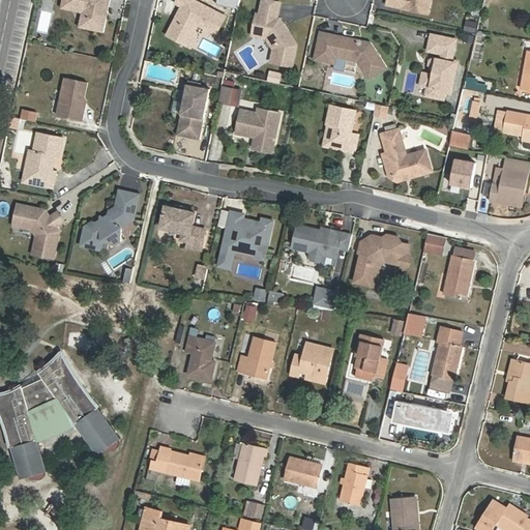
[(69,0),(68,5),(84,8),(88,16),(87,21),(91,21),(89,31),(110,35),(116,0),(69,0)]
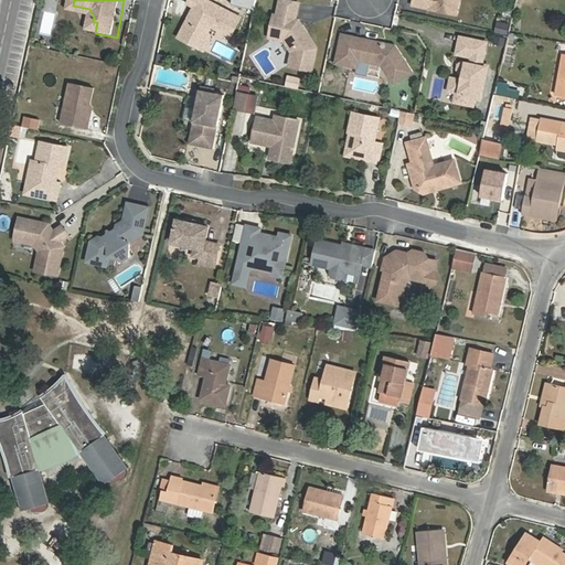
[(200,9),(184,40),(202,49),(212,31),(212,30),(216,29),(235,38),(245,19),(206,0),(195,0),(193,6),(200,9)]
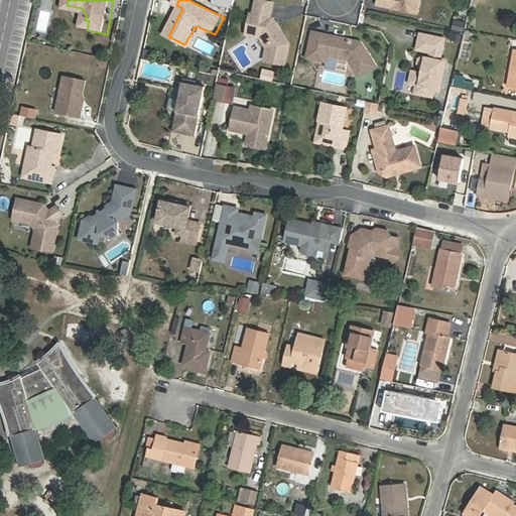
[(377,0),(376,6),(414,14),(417,0),(377,0)]
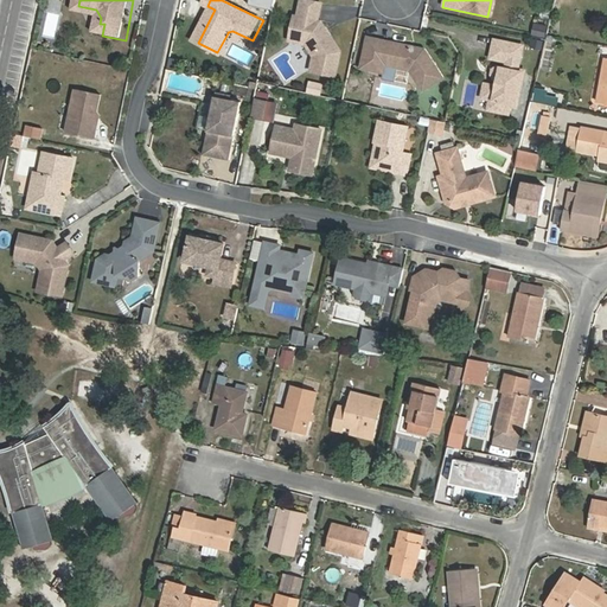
[(301,19),(298,18),(293,43),(308,46),(317,59),(314,74),(337,78),(343,55),(324,24),(320,23),(324,6),(305,1),(301,19)]
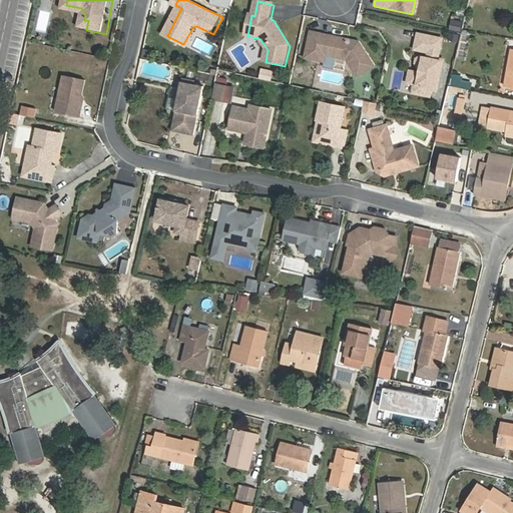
[(81,8),(66,5),(65,11),(85,15),(81,8)]
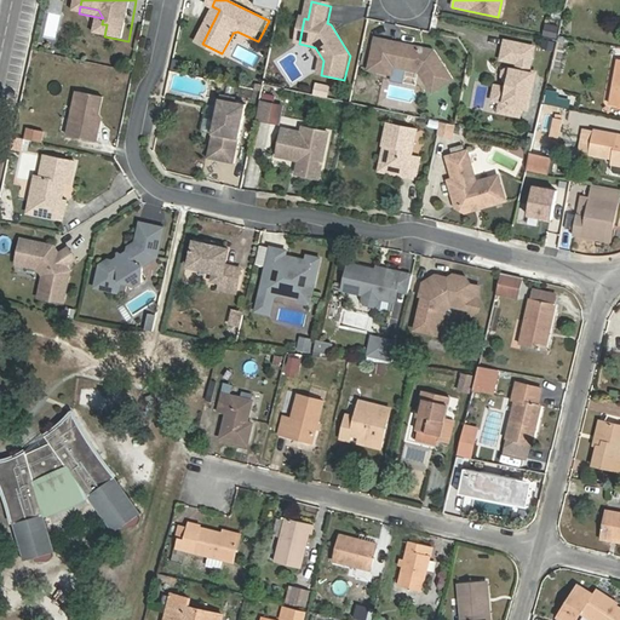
[(547,28),(545,38),(554,40),(556,30),(547,28)]
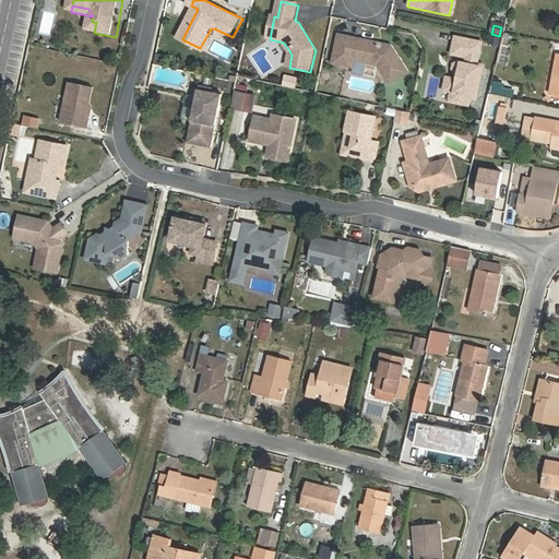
[(200,48),(206,51),(213,38),(210,31),(200,48)]
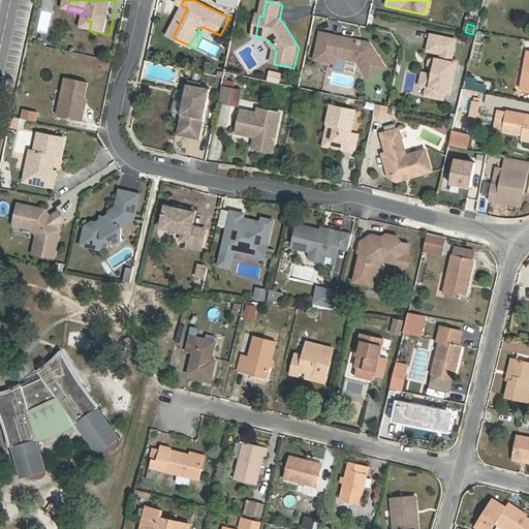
[(442,43),(453,45),(453,42),(429,37),(427,53),(440,56),(442,43)]
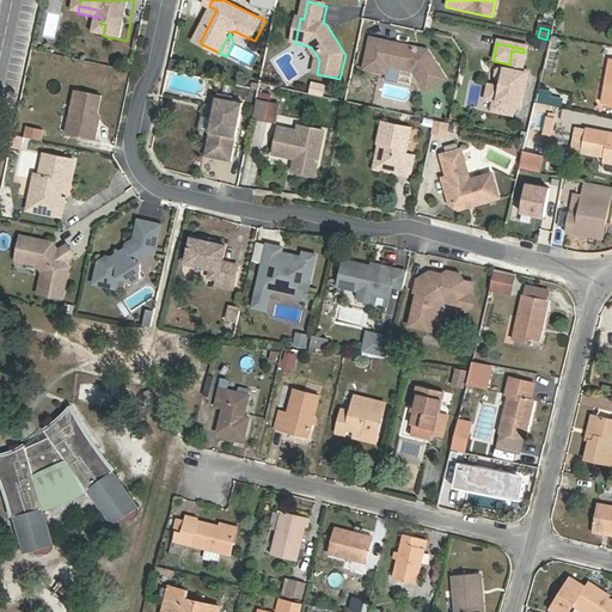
[(391,48),(371,44),(366,66),(389,71),(390,62),(407,66),(424,92),(444,80),(426,51),(392,46),(391,48)]
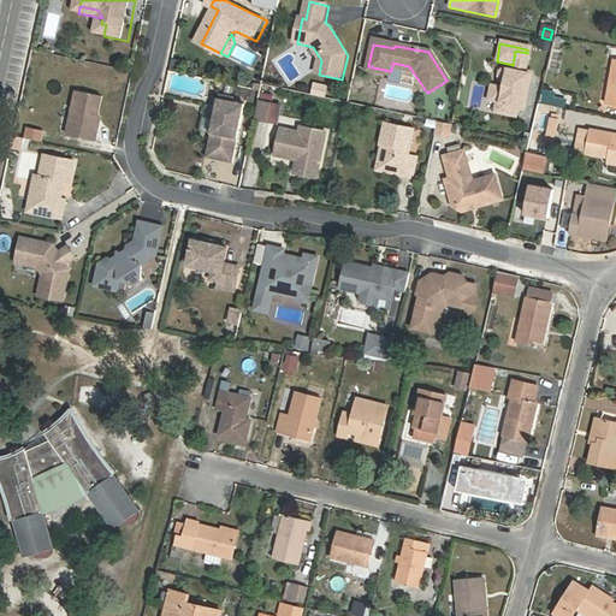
[(522,75),(527,53),(515,51),(513,65),(510,73),(502,71),(498,73),(497,78),(499,82),(504,83),(502,92),(490,89),(487,101),(496,104),(493,113),(514,117),(515,110),(520,111),(527,76),(522,75)]
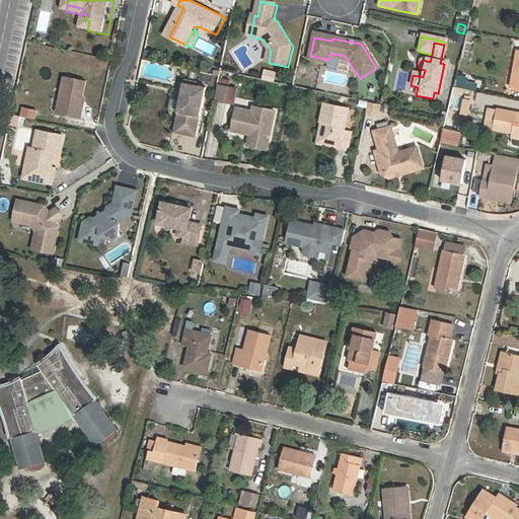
[(511,57),(506,86),(512,87),(517,58),(511,57)]
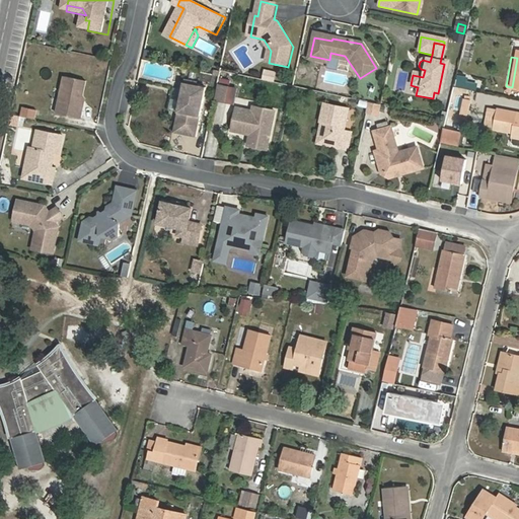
[(270,74),(269,82),(277,84),(278,76),(270,74)]
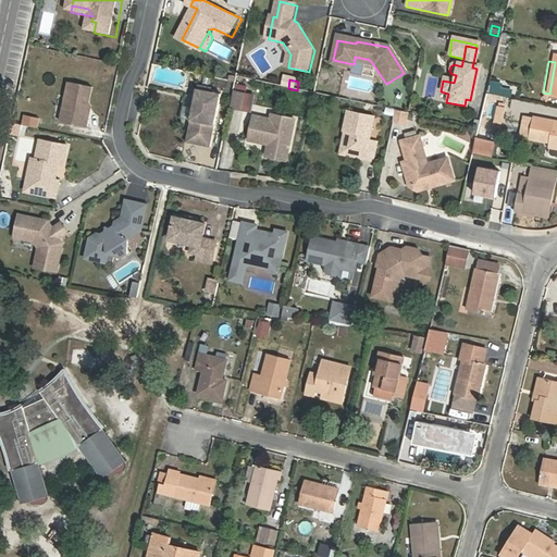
[(511,95),(512,85),(491,82),(490,93),(511,95)]
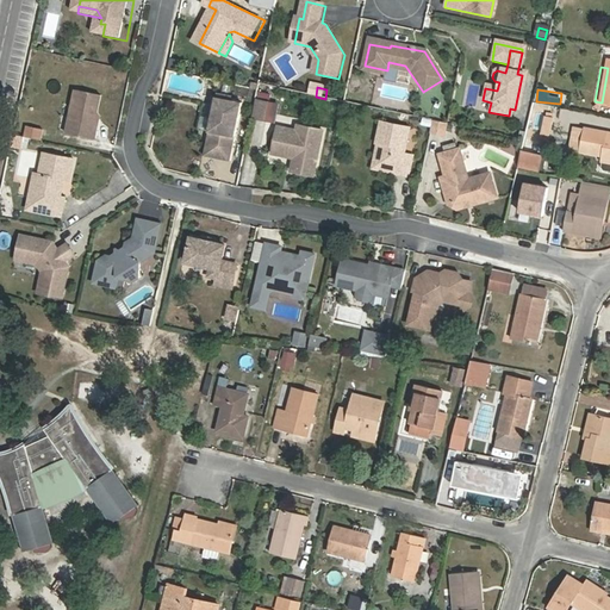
[(103,124),(106,122),(106,118),(104,114),(107,98),(82,93),(73,136),(103,142),(104,131),(101,131),(103,124)]
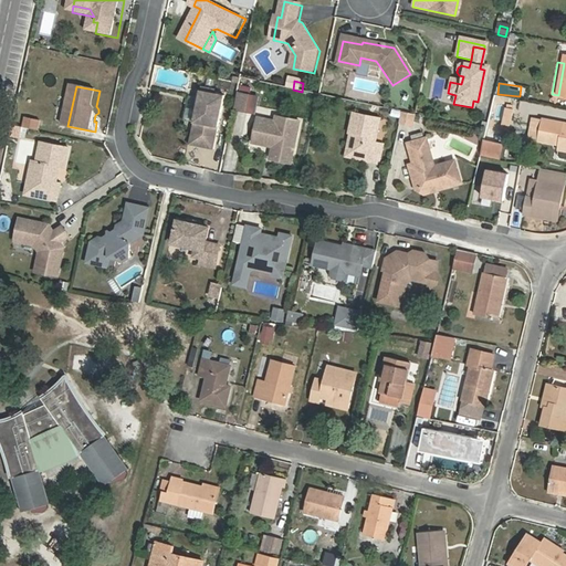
[(219,90),(206,86),(194,146),(218,152),(229,96),(218,94),(219,90)]
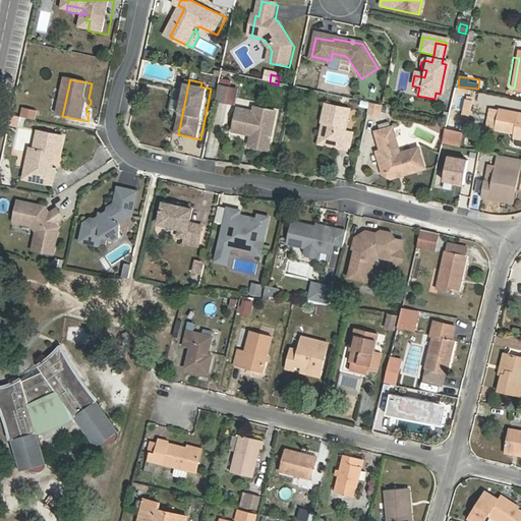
[(216,100),(235,104),(238,87),(219,82),(216,100)]
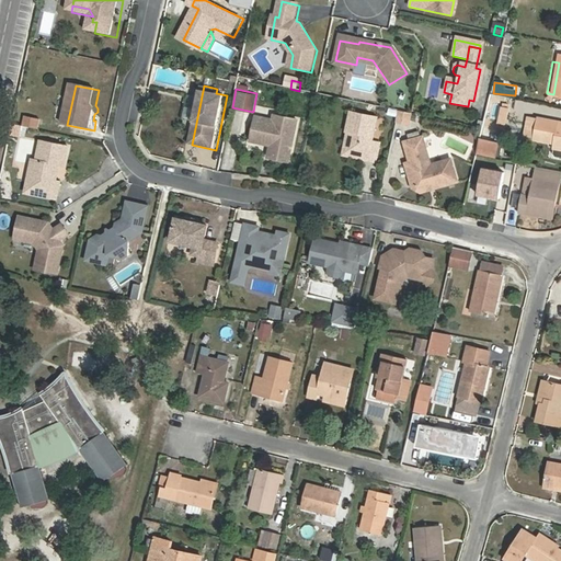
[(501,106),(499,123),(505,125),(508,107),(501,106)]
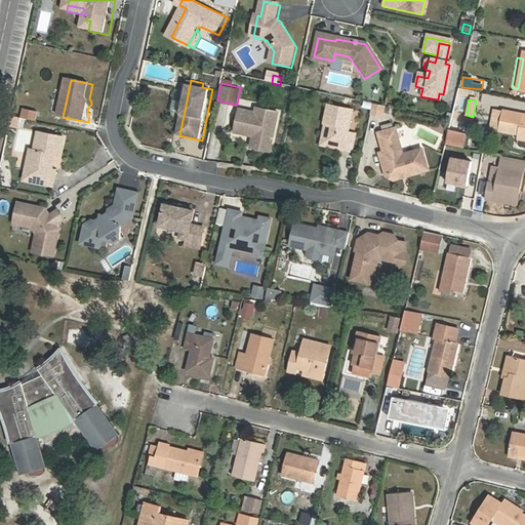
[(381,107),(373,106),(371,115),(384,118),(386,108),(381,107)]
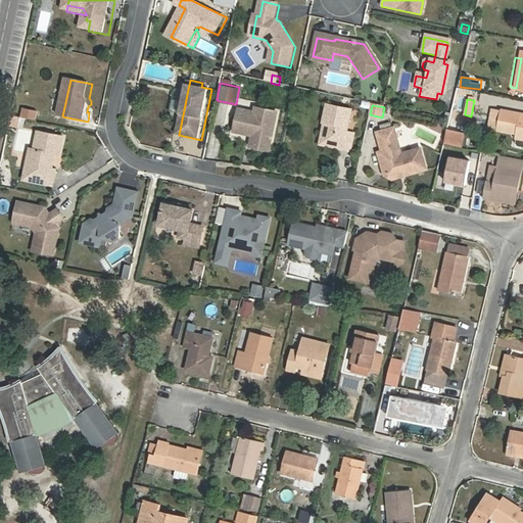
[(325,125),(328,125),(325,136),(332,146),(344,149),(344,152),(352,153),(357,135),(348,134),(353,111),(328,106),(325,125)]
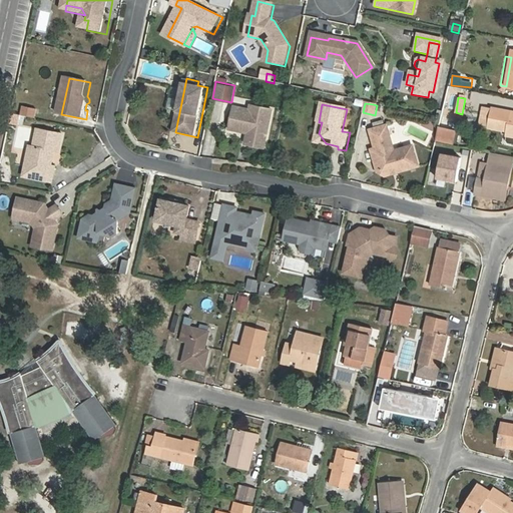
[(482,125),(488,127),(491,107),(485,106),(482,125)]
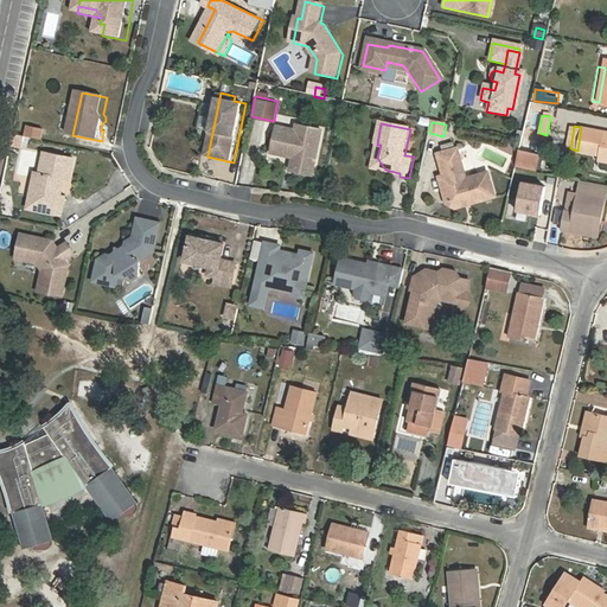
[(273,154),(294,159),(292,172),(313,177),(324,132),(299,127),(298,133),(279,128),(273,154)]
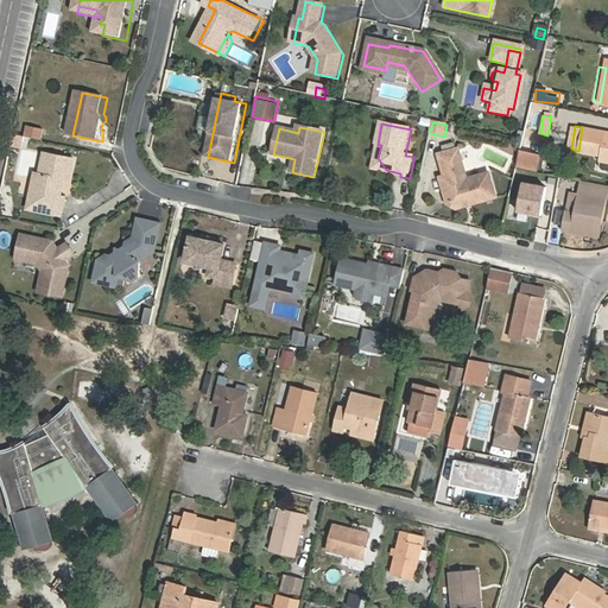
[(607,132),(582,127),(578,151),(601,154),(601,160),(602,160),(607,160),(607,132)]
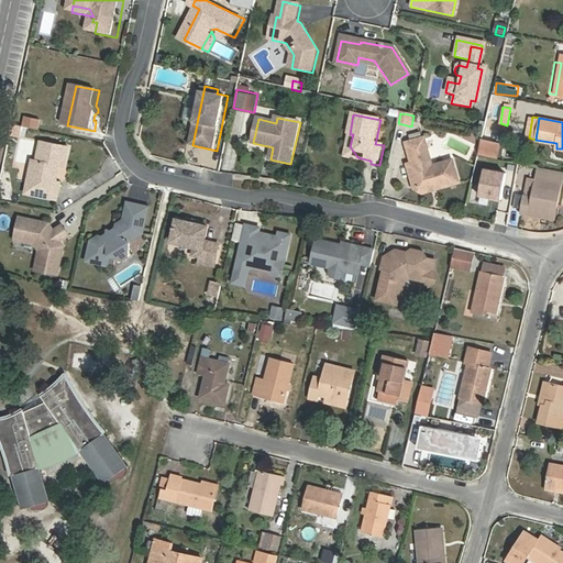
[(32,119),(30,129),(44,132),(46,122),(32,119)]
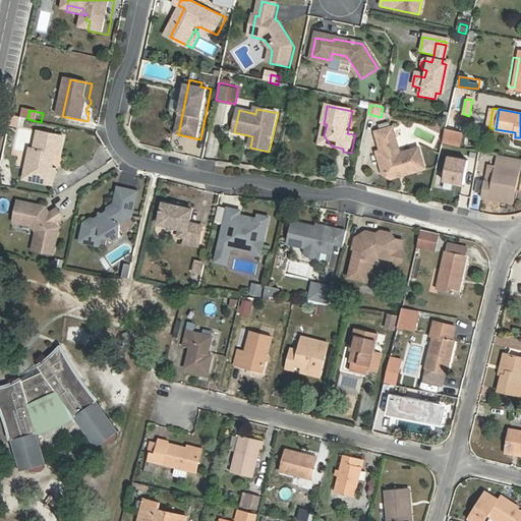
[(27,119),(17,117),(15,127),(25,129),(27,119)]
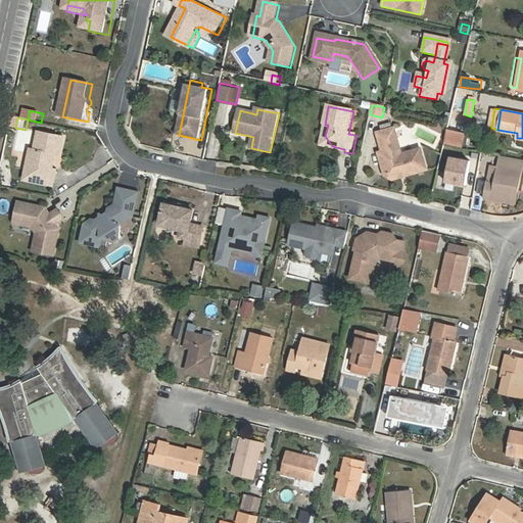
[(328,125),(325,125),(321,147),(344,152),(344,149),(332,146),(325,136),(328,125)]
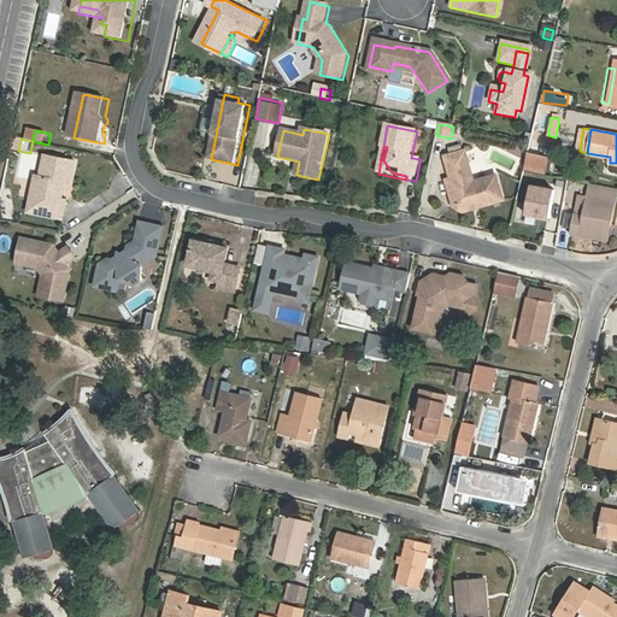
[(448,180),(444,181),(452,204),(460,207),(479,203),(481,206),(501,200),(493,175),(471,182),(462,152),(441,158),(448,180)]
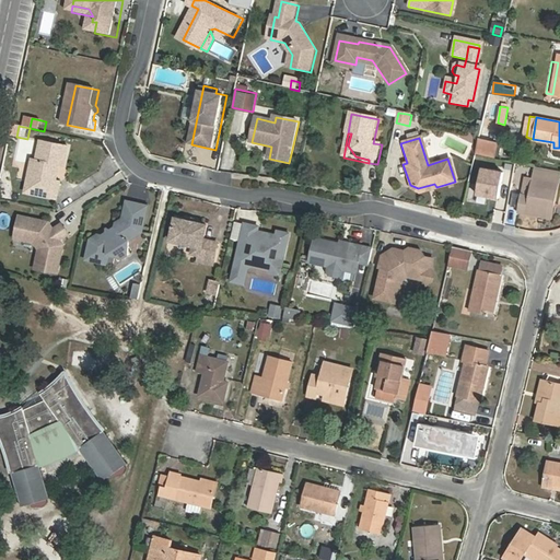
[(496,142),(477,139),(475,152),(493,155),(496,142)]
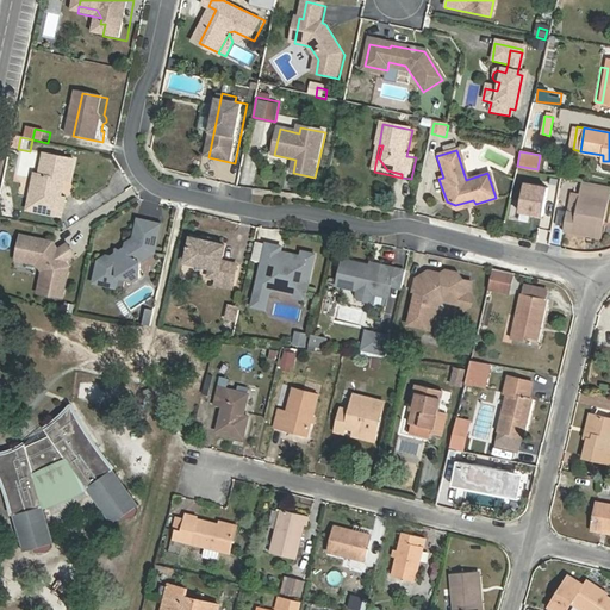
[(42,175),(35,212),(68,219),(73,200),(68,199),(72,182),(76,184),(81,162),(51,155),(47,176),(42,175)]
